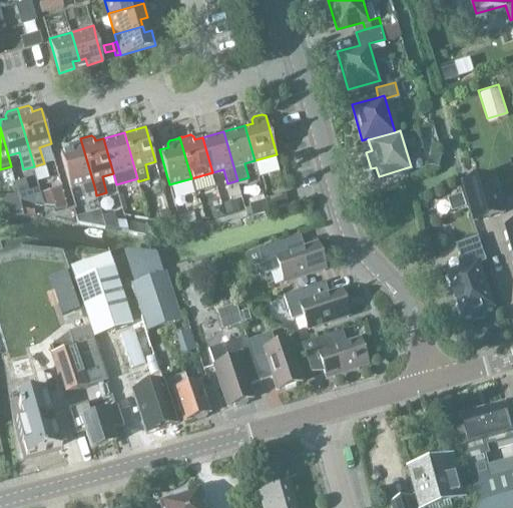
[(69,148),(60,150),(70,186),(84,182),(87,191),(95,189),(80,138),(70,141),(68,144),(69,148)]
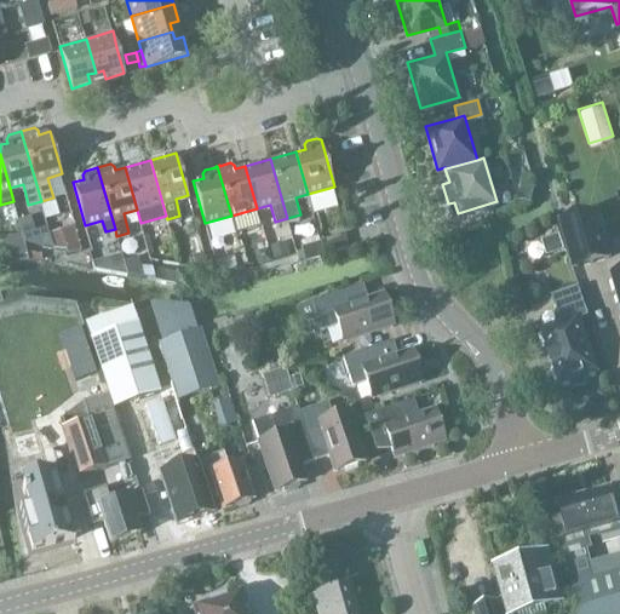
[(561,219),(575,267),(609,256),(596,210),(561,219)]
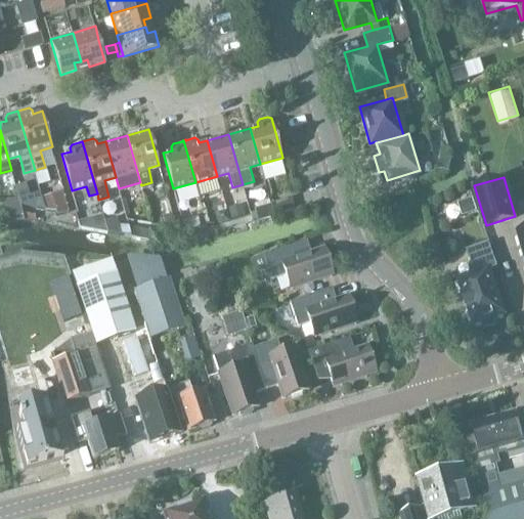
[(270,200),(273,211),(295,205),(291,193),(270,200)]
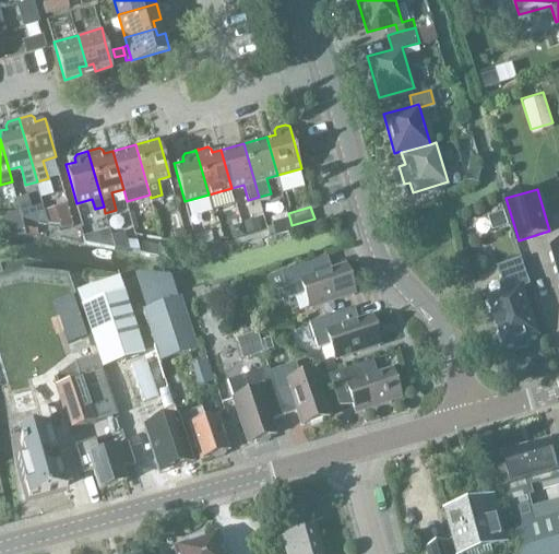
[(192,245),(211,243),(210,227),(191,230),(192,245)]
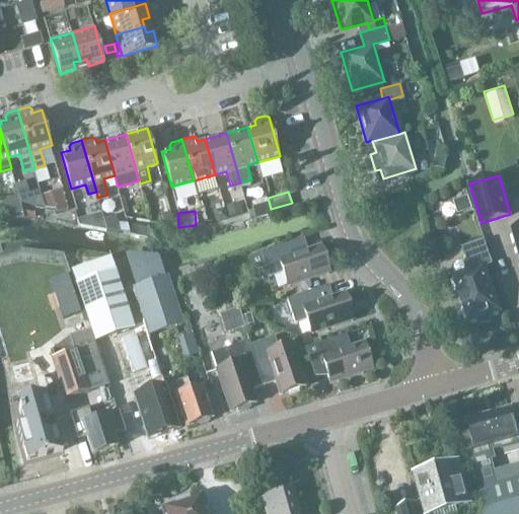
[(323,250),(320,243),(307,247),(303,235),(261,249),(269,274),(283,270),(288,283),(329,269),(326,262),(329,261),(326,249),(323,250)]
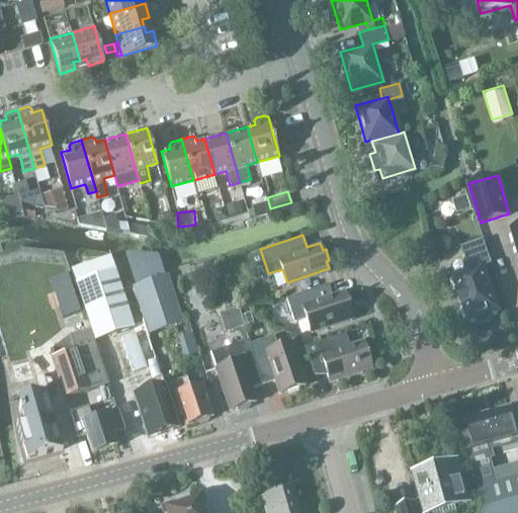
[(460,301),(461,302),(462,302),(468,318),(478,315),(479,318),(483,320),(490,317),(492,313),(491,311),(500,307),(485,262),(491,260),(483,238),(462,245),(469,266),(452,272),(458,288),(457,289),(457,291),(458,290),(462,300),(460,301)]
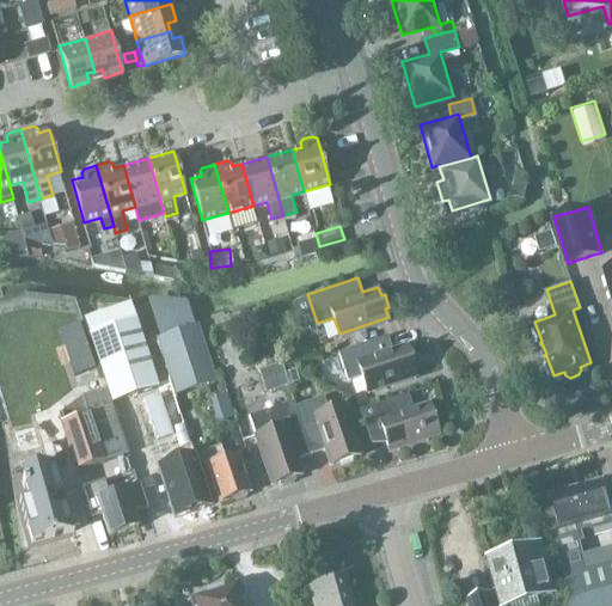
[(135,314),(90,330),(112,399),(159,384),(135,314)]
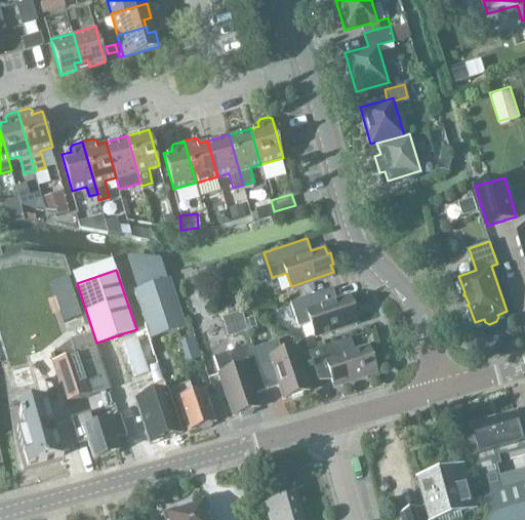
[(68,275),(49,281),(64,319),(81,313),(68,275)]
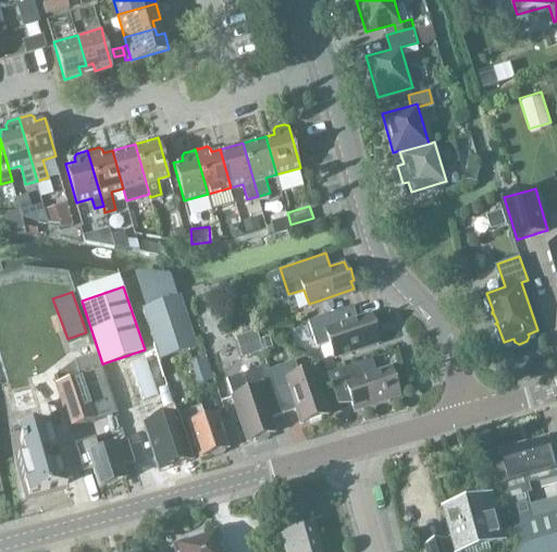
[(144,306),(160,355),(197,344),(180,294),(144,306)]
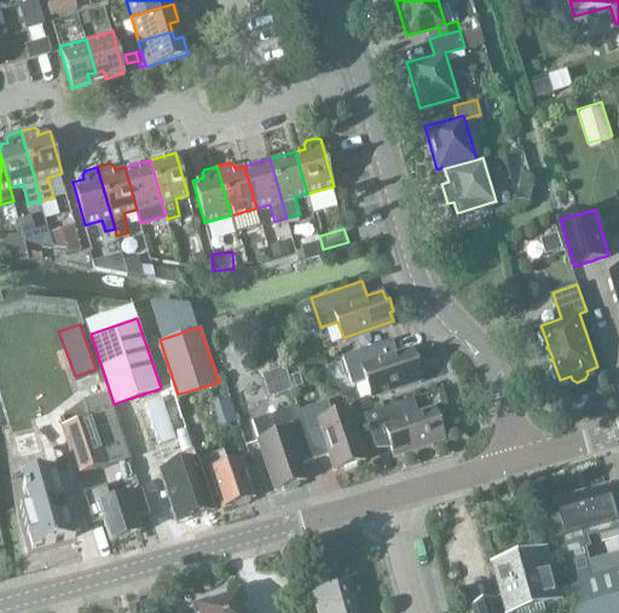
[(397,351),(392,336),(342,353),(352,382),(366,377),(371,394),(422,377),(418,368),(422,366),(417,354),(414,356),(411,346),(397,351)]
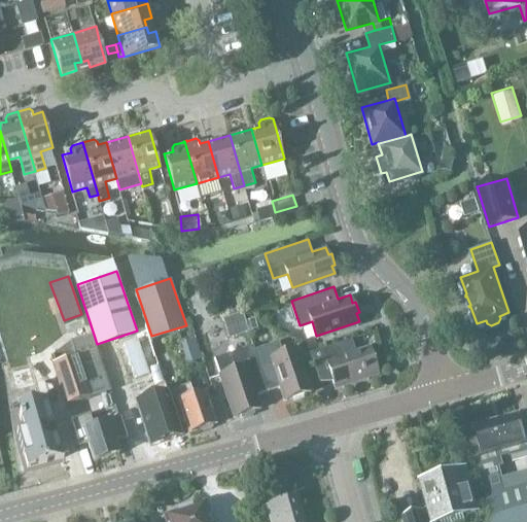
[(111,388),(93,332),(70,339),(73,347),(50,354),(56,371),(66,403),(111,388)]
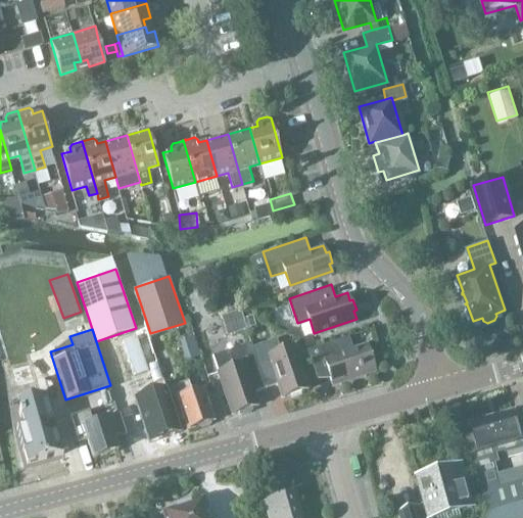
[(316,373),(328,369),(333,383),(375,369),(366,342),(353,346),(348,334),(307,347),(316,373)]
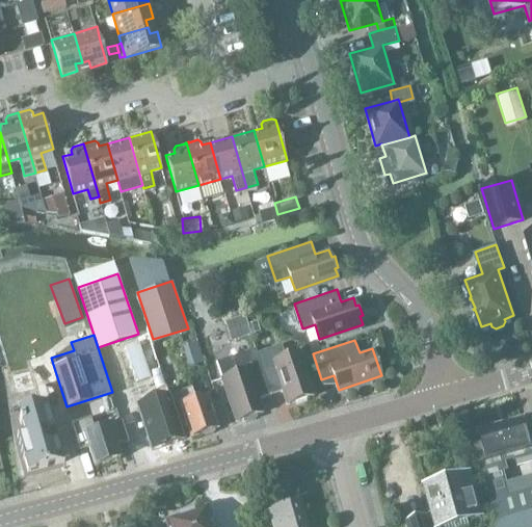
[(282,342),(257,350),(270,392),(283,388),(287,401),(314,392),(299,349),(286,354),(282,342)]
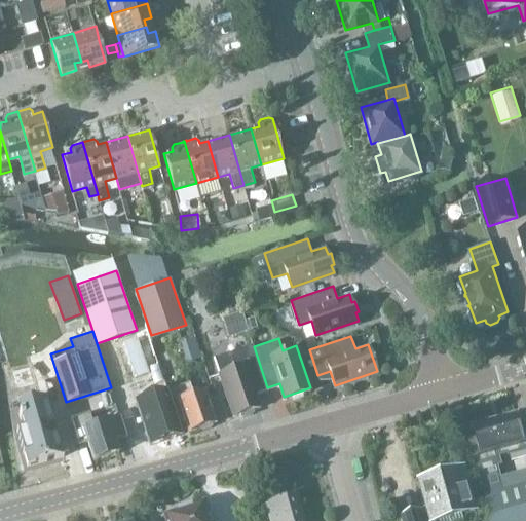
[(253,342),(214,356),(233,414),(241,411),(242,414),(253,411),(252,408),(260,405),(256,392),(267,387),(254,346),(253,342)]
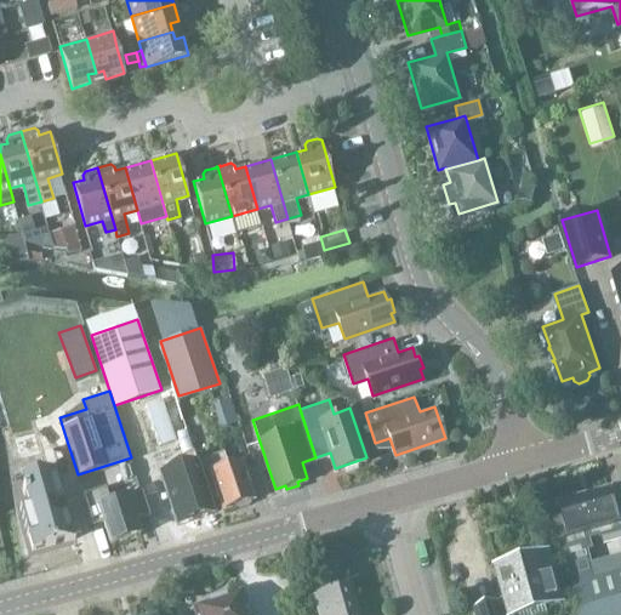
[(223,450),(206,456),(223,507),(239,502),(239,504),(250,500),(249,499),(254,496),(240,457),(227,462),(223,450)]
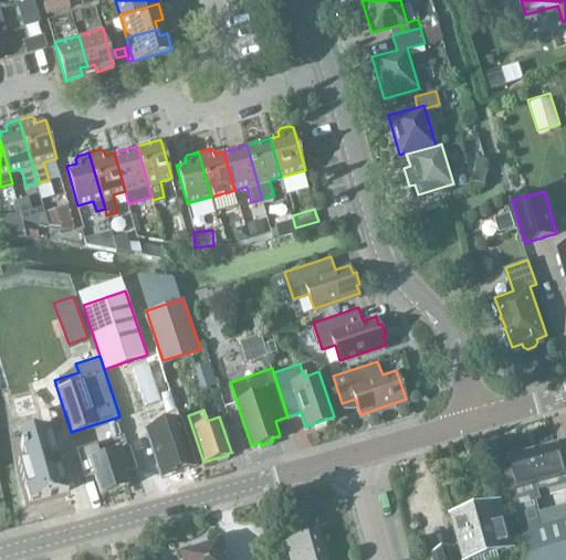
[(179,416),(146,429),(161,474),(191,464),(195,463),(179,416)]
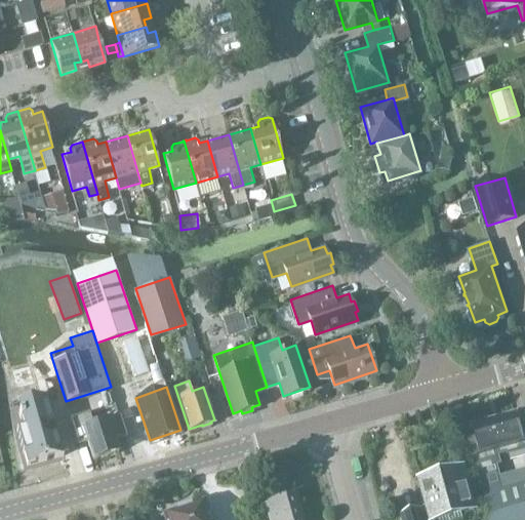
[(25,425),(16,428),(23,451),(24,451),(27,461),(27,463),(64,452),(63,450),(46,393),(17,401),(19,410),(18,410),(19,416),(22,415),(25,425)]
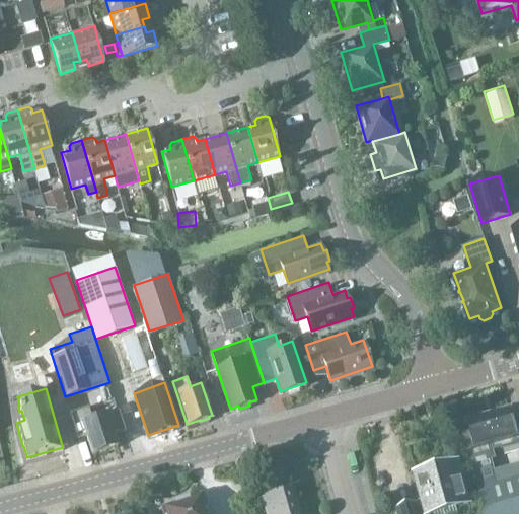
[(87,407),(70,413),(78,437),(86,434),(92,452),(118,444),(114,432),(124,429),(118,410),(107,413),(91,419),(87,407)]
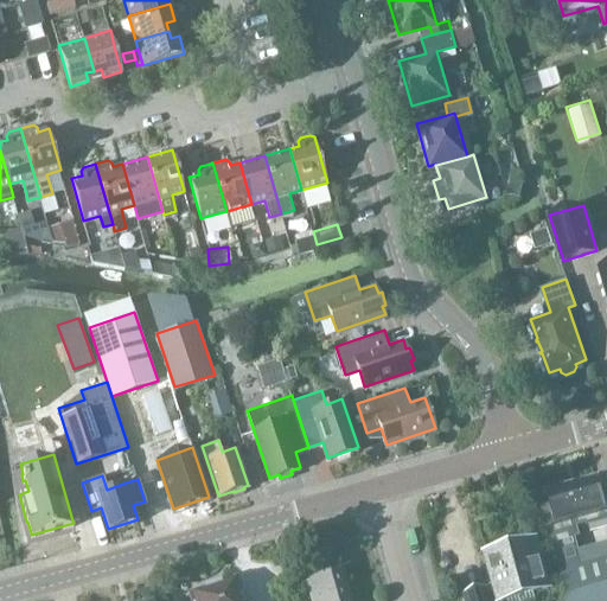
[(595,475),(581,479),(581,483),(547,491),(549,499),(540,502),(547,525),(558,569),(576,564),(568,532),(575,531),(573,522),(588,517),(589,522),(606,517),(606,507),(599,478),(596,478),(595,475)]
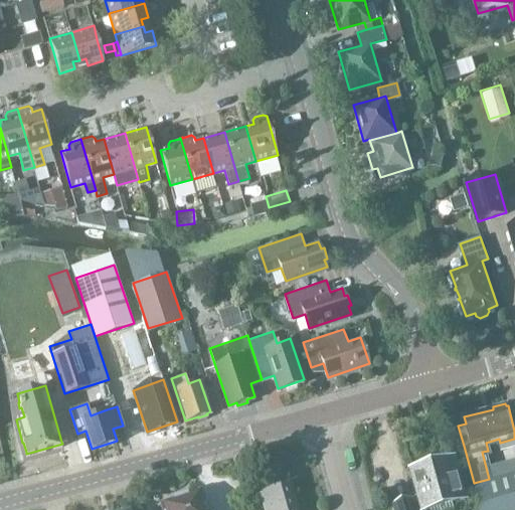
[(413,470),(424,509),(465,498),(454,459),(413,470)]
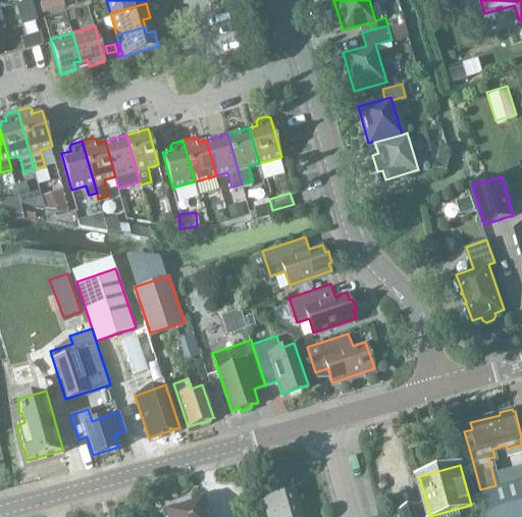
[(521,516),(521,477),(503,483),(496,485),(480,489),(487,516),(521,516)]
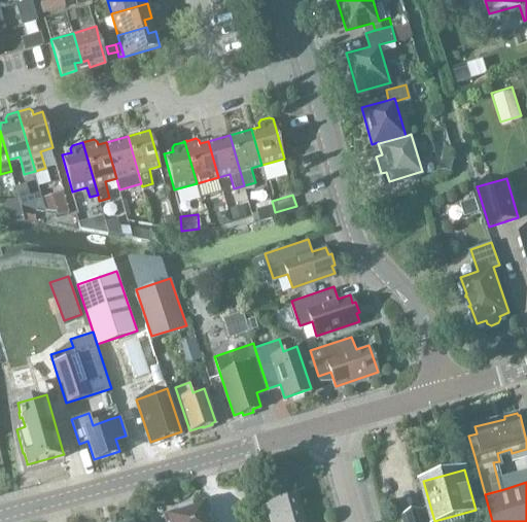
[(306,521),(299,494),(266,503),(270,521),(306,521)]
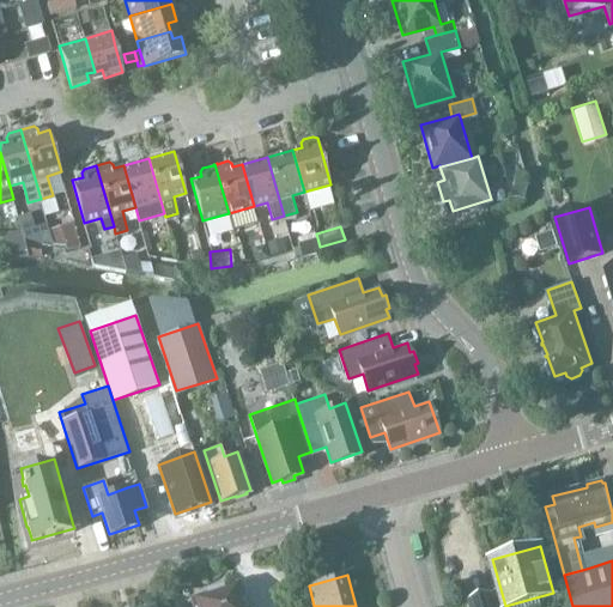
[(244,606),(237,583),(193,598),(195,606),(244,606)]
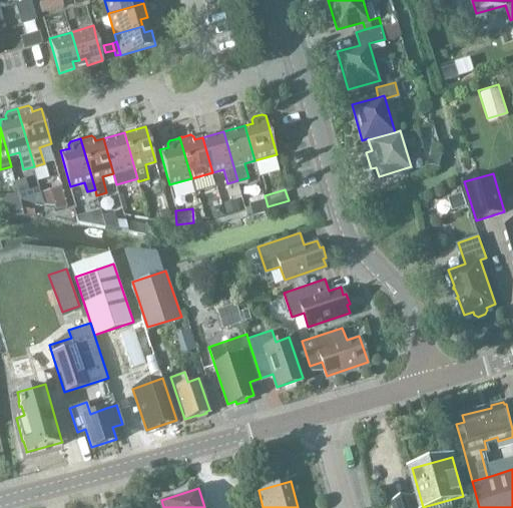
[(394,502),(395,507),(414,507),(412,497),(394,502)]
